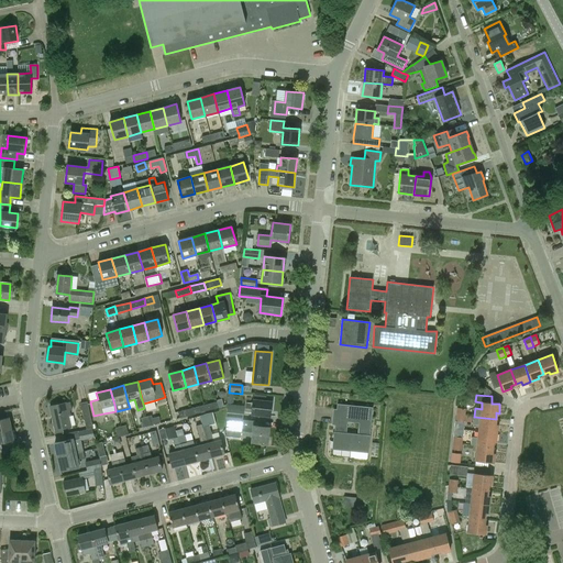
[(201,406),(200,406),(202,414),(214,410),(213,409),(212,403),(203,405),(202,399),(199,399),(201,406)]
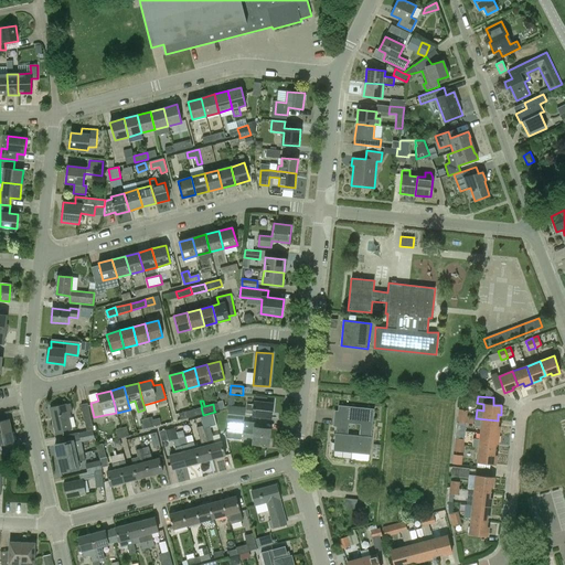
[(246,415),(253,416),(272,417),(273,403),(254,402),(254,406),(247,406),(246,415)]
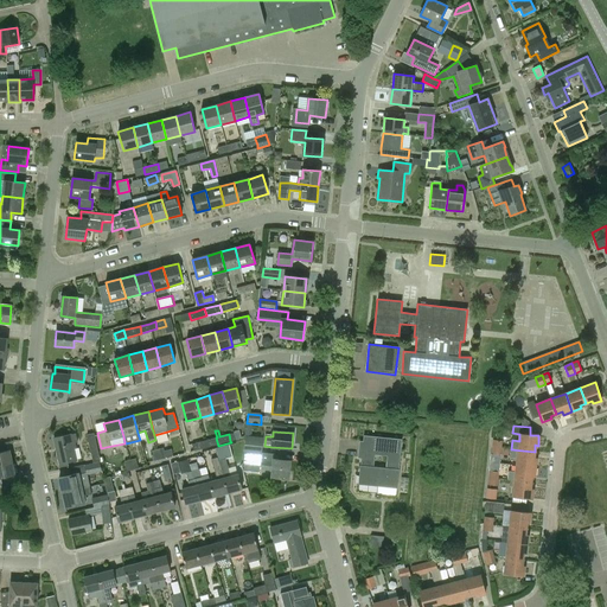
[(101,461),(94,433),(87,435),(94,464),(101,461)]
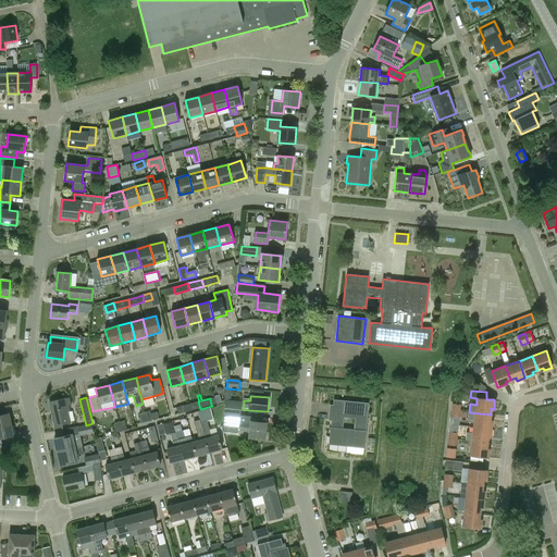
[(71,406),(70,398),(64,399),(64,398),(49,403),(56,428),(63,426),(62,424),(70,422),(67,412),(70,411),(69,406),(71,406)]
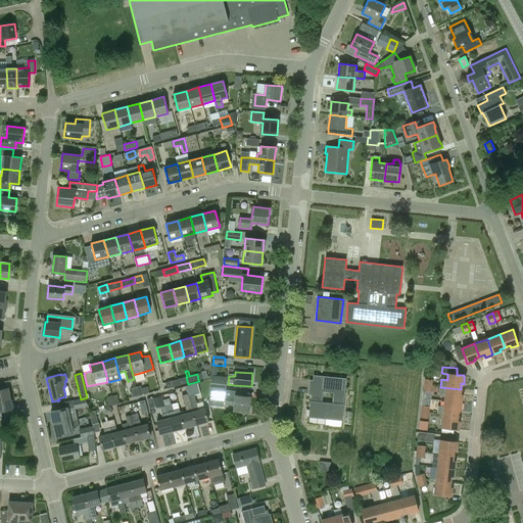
[(342,420),(346,379),(314,375),(310,417),(342,420)]
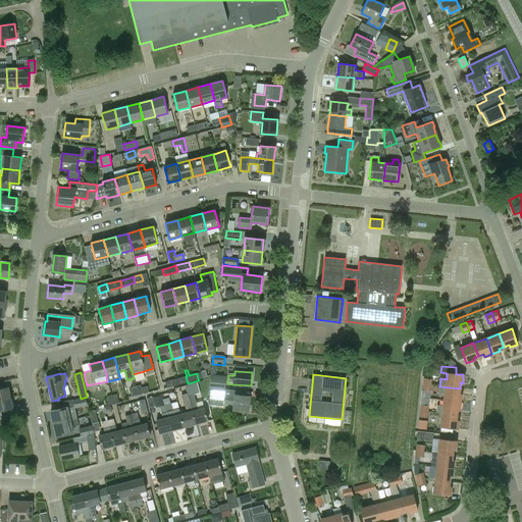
[(210,387),(210,388),(225,389),(227,376),(211,375),(210,387)]
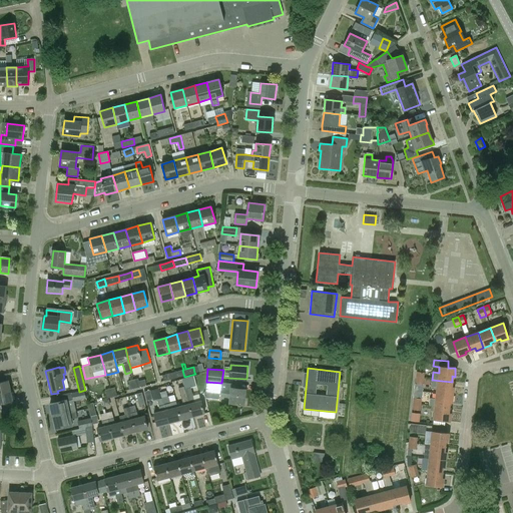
[(173,372),(171,373),(173,380),(184,377),(182,370),(173,372)]
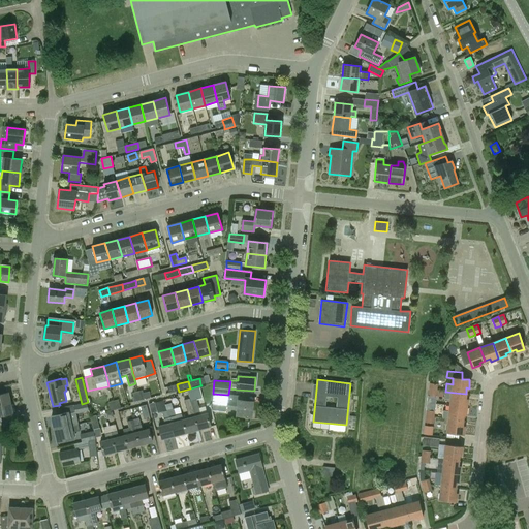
[(179,392),(177,384),(167,386),(169,394),(179,392)]
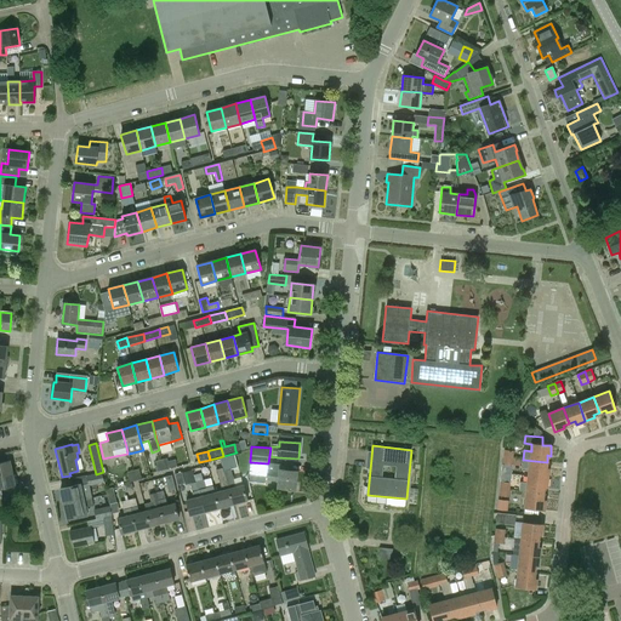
[(224,471),(233,505),(248,501),(243,485),(235,486),(231,469),(238,467),(234,455),(221,459),(222,467),(223,472),(224,471)]
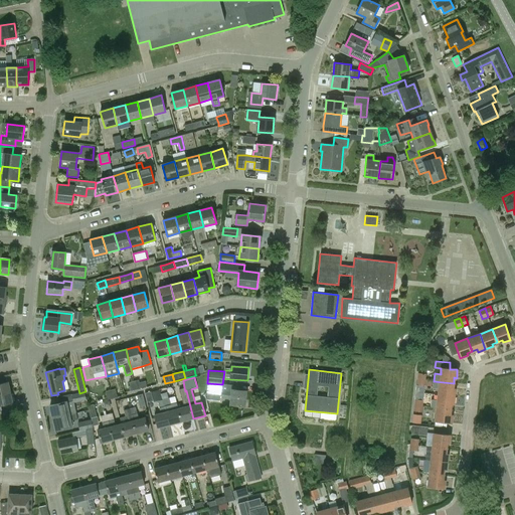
[(439,389),(438,394),(454,396),(455,388),(453,388),(454,383),(434,381),(433,388),(439,389)]
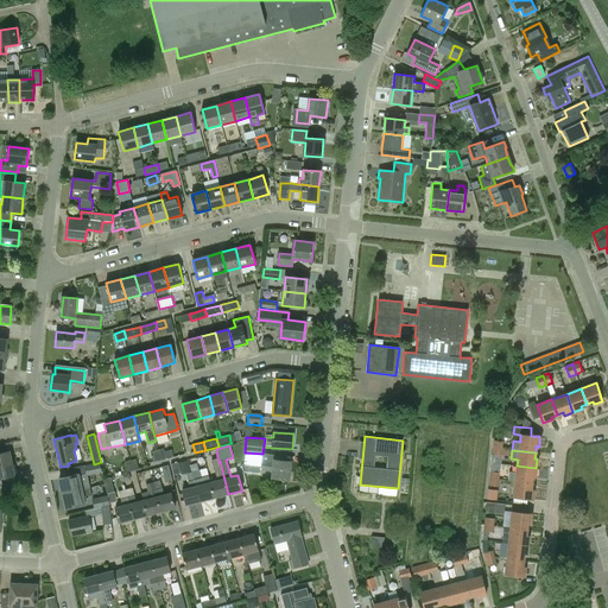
[(0,466),(13,463),(10,451),(0,453),(0,466)]
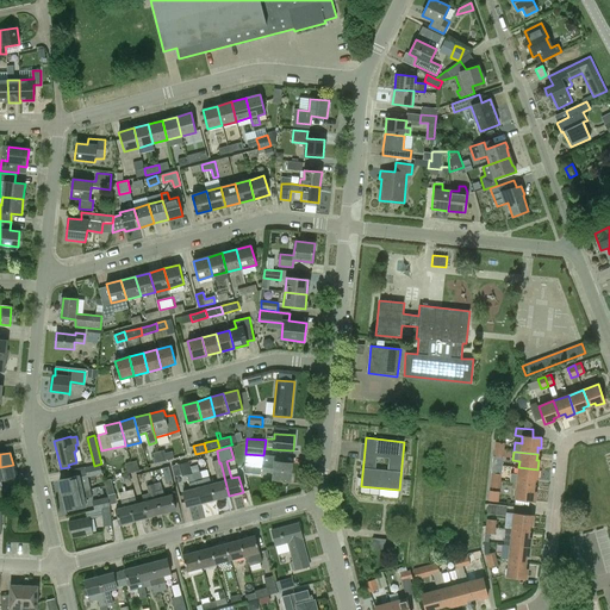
[(263,455),(246,454),(244,467),(263,470),(262,472),(273,473),(273,479),(291,481),(292,464),(274,461),(275,456),(263,455)]
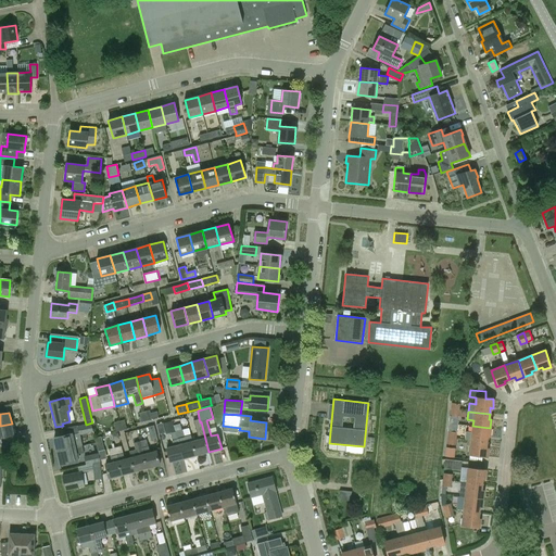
[(200,422),(199,418),(193,420),(199,439),(192,441),(196,455),(209,452),(201,421),(200,422)]
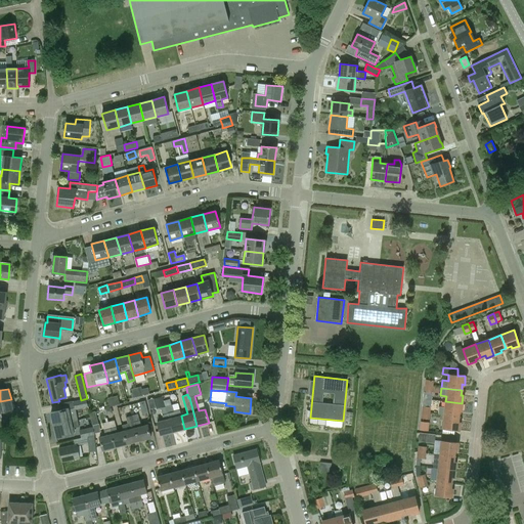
[(11,399),(0,401),(0,419),(2,419),(1,412),(13,410),(11,399)]
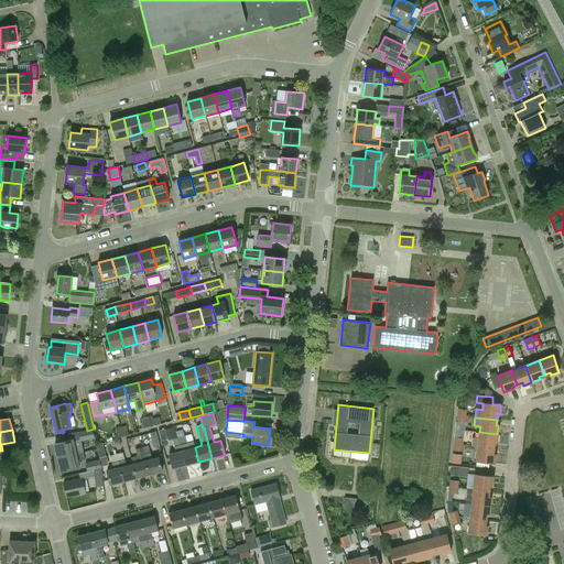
[(54,444),(57,457),(76,454),(83,452),(80,442),(95,438),(93,430),(66,436),(67,441),(54,444)]
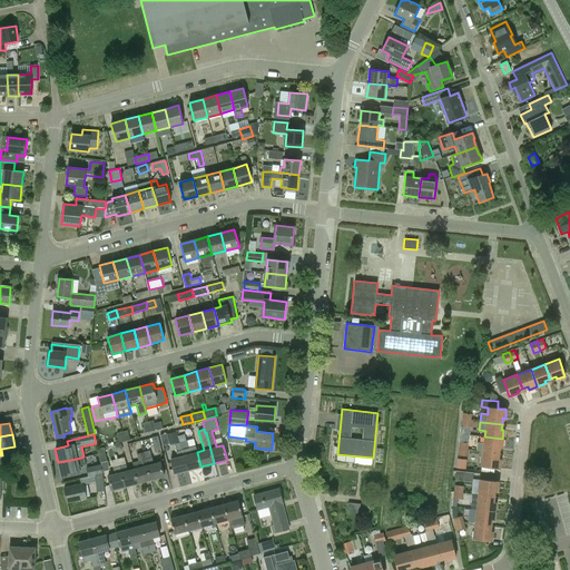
[(167,434),(160,435),(163,445),(169,444),(167,434)]
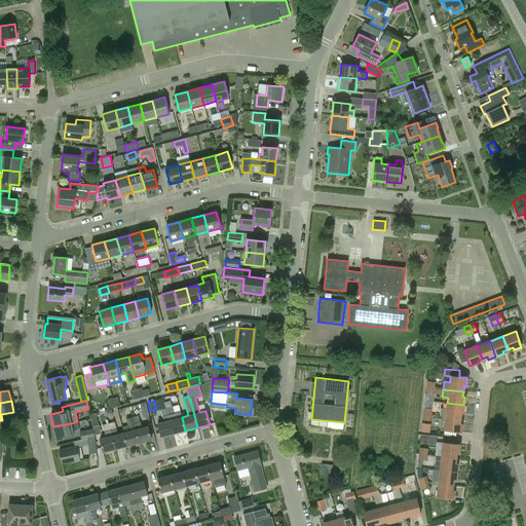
[(146,403),(140,404),(143,416),(149,415),(146,403)]
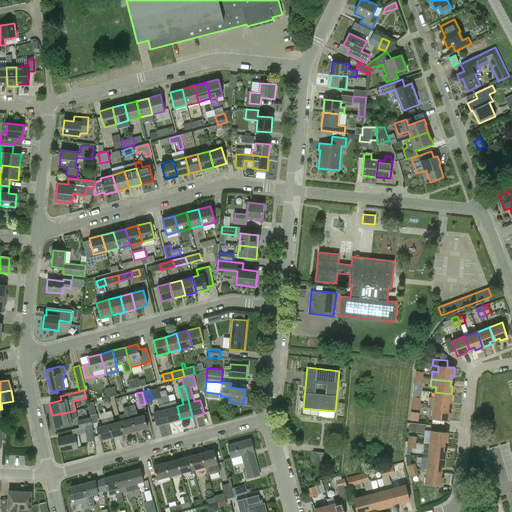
[(428,405),(434,405),(448,407),(448,402),(451,402),(451,394),(435,392),(435,398),(429,397),(428,405)]
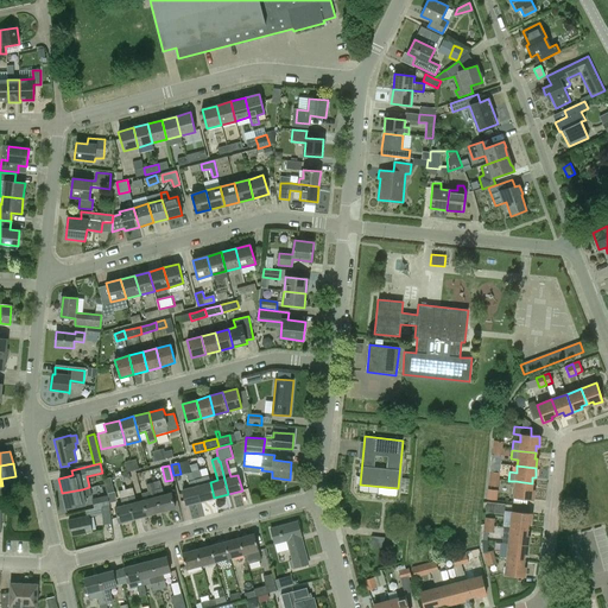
[(192,472),(201,501),(214,498),(210,482),(208,476),(202,477),(200,470),(192,472)]
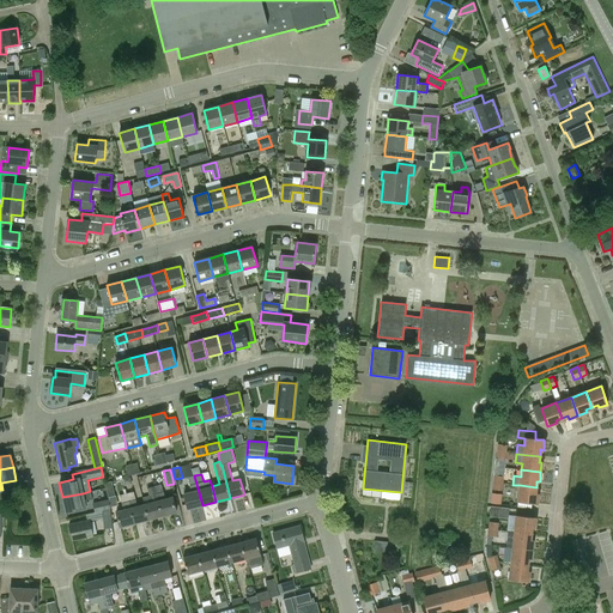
[(202,505),(194,475),(187,478),(190,492),(183,493),(188,509),(201,505),(202,505)]
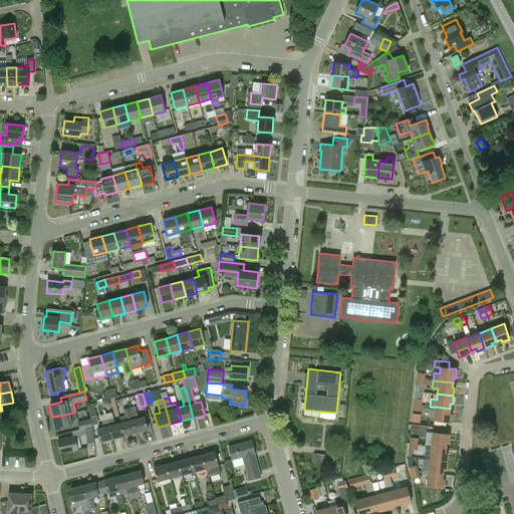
[(90,417),(96,416),(93,404),(87,405),(90,417)]
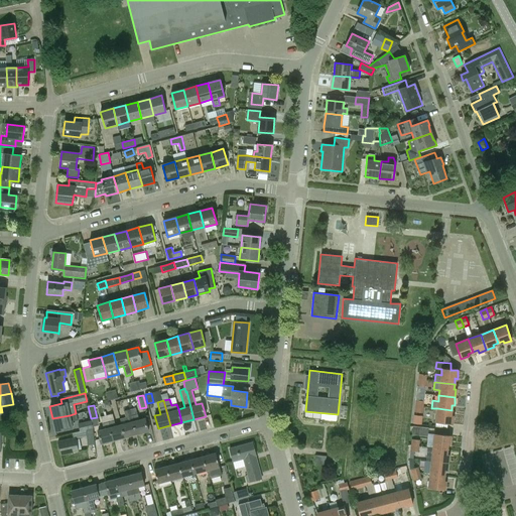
[(135,407),(130,409),(136,434),(149,431),(145,418),(139,420),(135,407)]
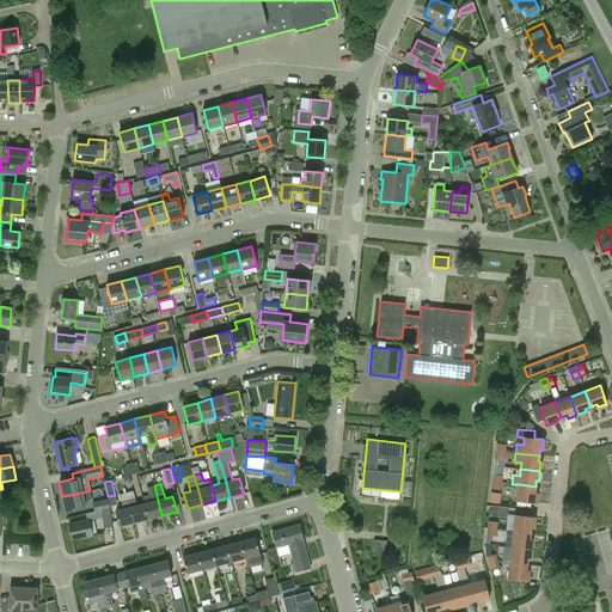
[(534,493),(536,487),(519,484),(516,501),(537,503),(538,493),(534,493)]
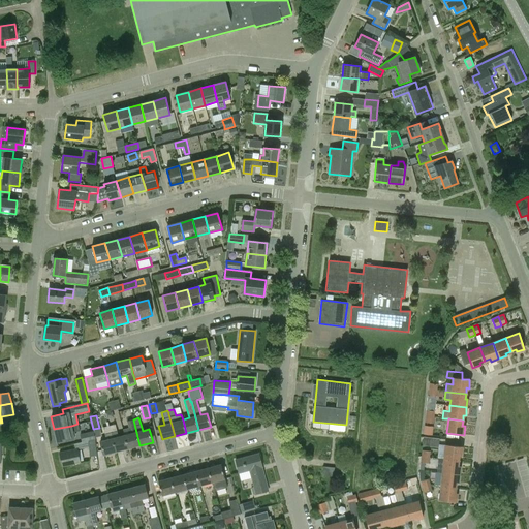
[(128,448),(139,445),(133,419),(127,422),(128,428),(122,429),(124,435),(128,448)]
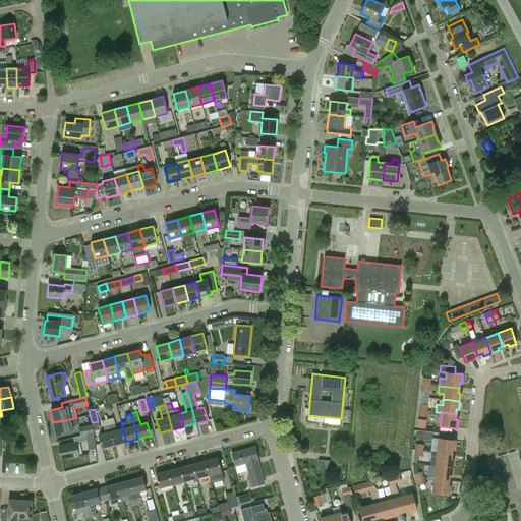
[(70,419),(53,422),(56,436),(73,431),(72,425),(78,424),(76,417),(70,419)]
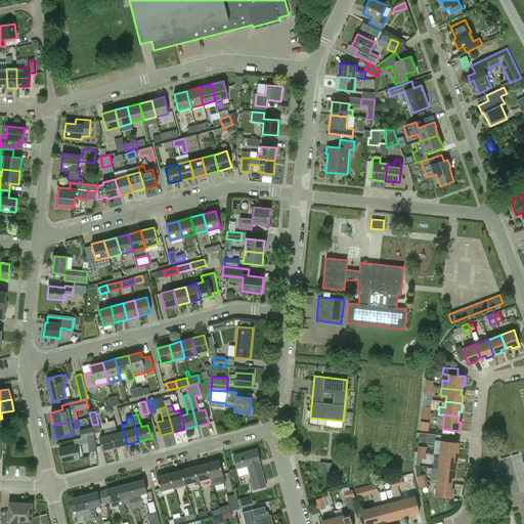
[(127,444),(123,431),(118,433),(114,421),(108,423),(115,447),(127,444)]
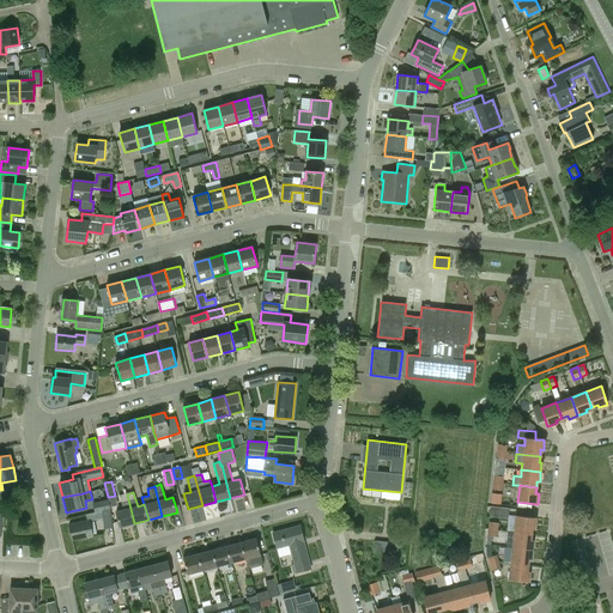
[(127,495),(126,493),(120,496),(123,510),(116,511),(120,527),(134,523),(127,495)]
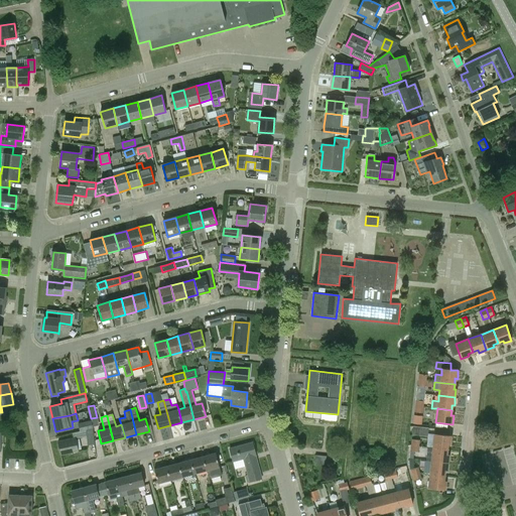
[(422,416),(414,415),(413,424),(421,425),(422,416)]
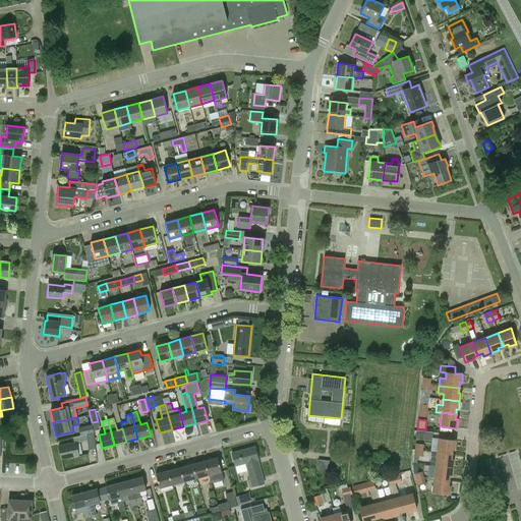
[(78,428),(80,436),(88,433),(95,432),(93,425),(78,428)]
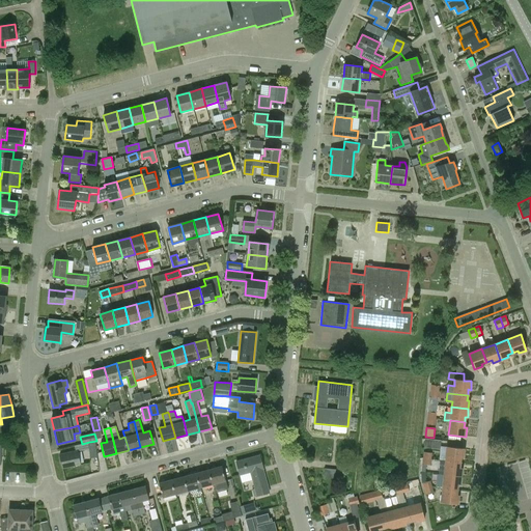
[(440,449),(441,441),(425,439),(424,447),(440,449)]
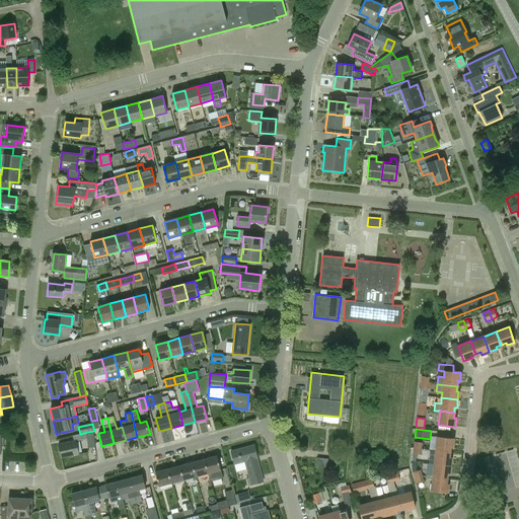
[(78,454),(76,441),(80,440),(78,434),(74,435),(75,440),(58,444),(61,457),(78,454)]
